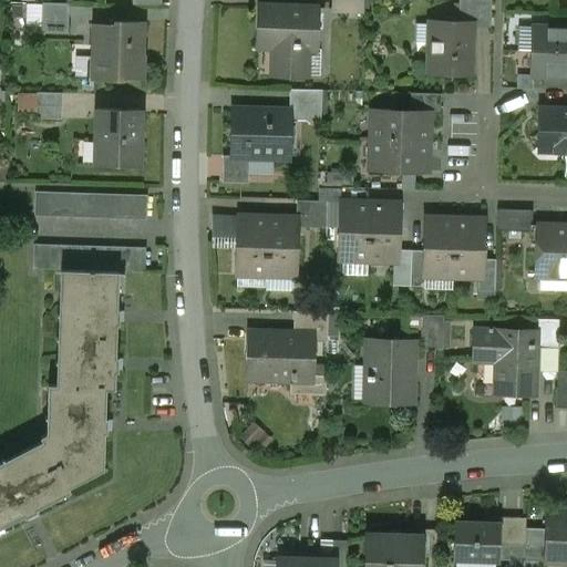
[(362,0),(330,0),(330,13),(363,14),(362,0)]
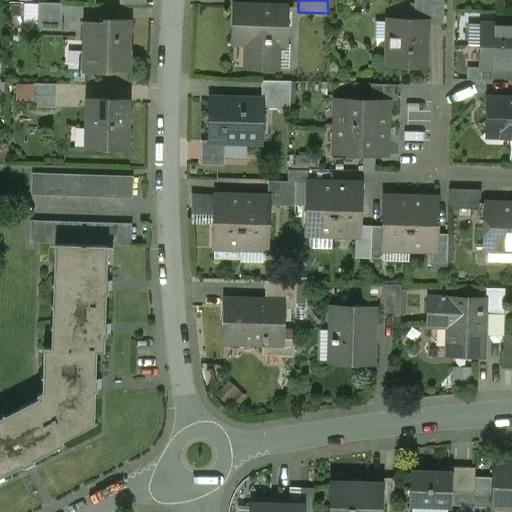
[(443,0),(413,0),(413,22),(424,22),(424,24),(442,25),(443,0)]
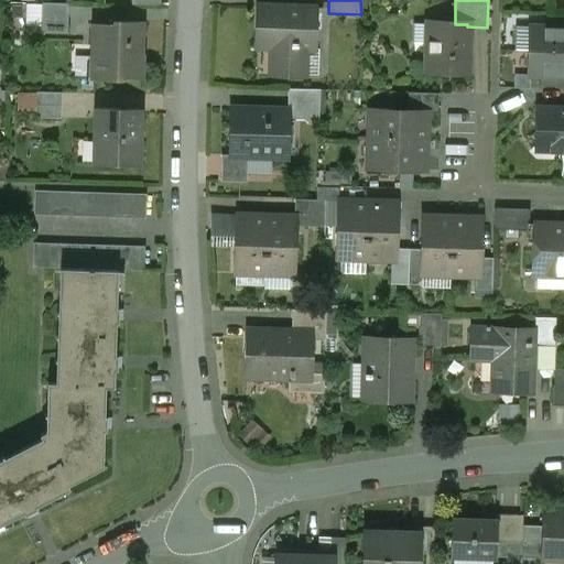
[(68,3),(41,3),(41,32),(67,33),(68,3)]
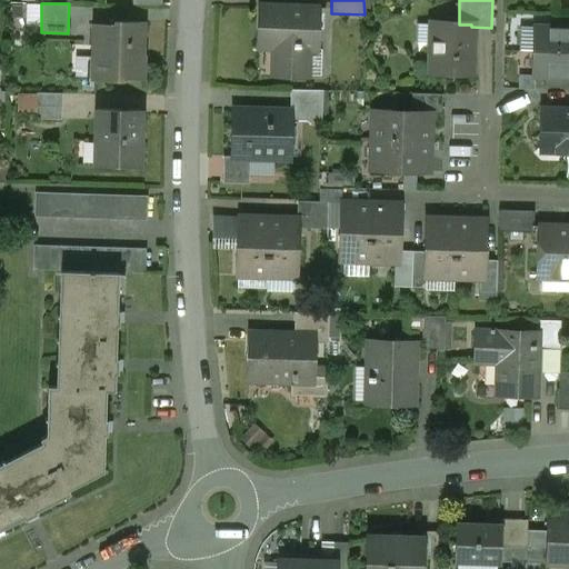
[(318,8),(259,7),(258,48),(283,49),(282,77),(307,77),(308,49),(317,49),(318,8)]
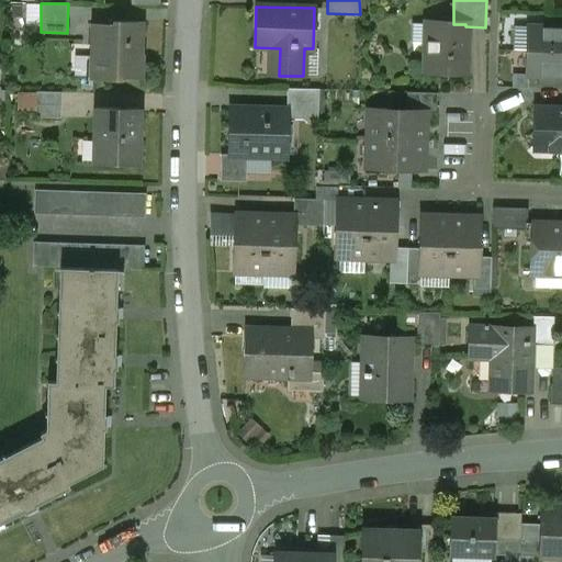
[(139,21),(113,21),(113,24),(93,24),(92,56),(96,57),(96,78),(120,79),(121,78),(139,78),(141,55),(138,55),(139,21)]
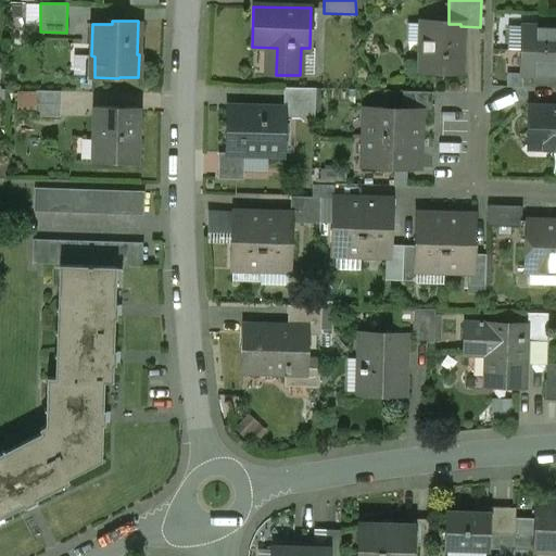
[(449,24),(421,23),(419,67),(440,68),(440,71),(460,72),(462,45),(460,45),(460,26),(460,24),(449,24)]
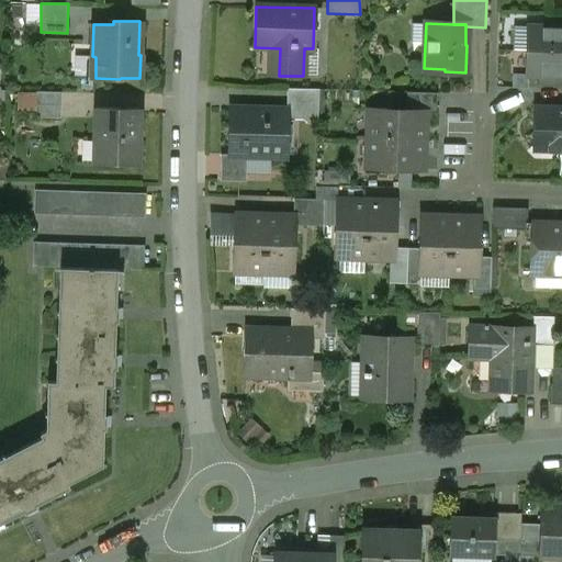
[(561,27),(527,26),(527,51),(561,52),(561,27)]
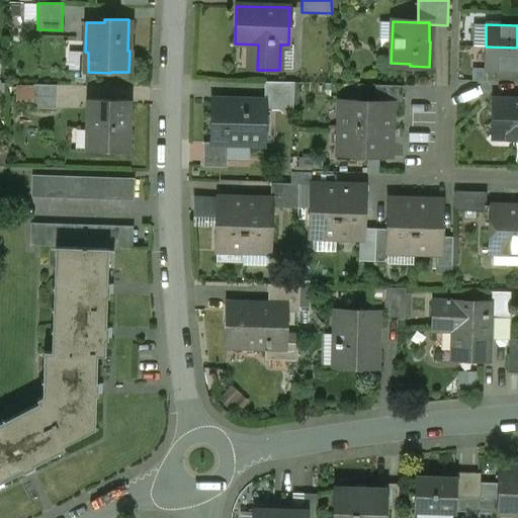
[(517,48),(486,47),(485,69),(517,70),(517,48)]
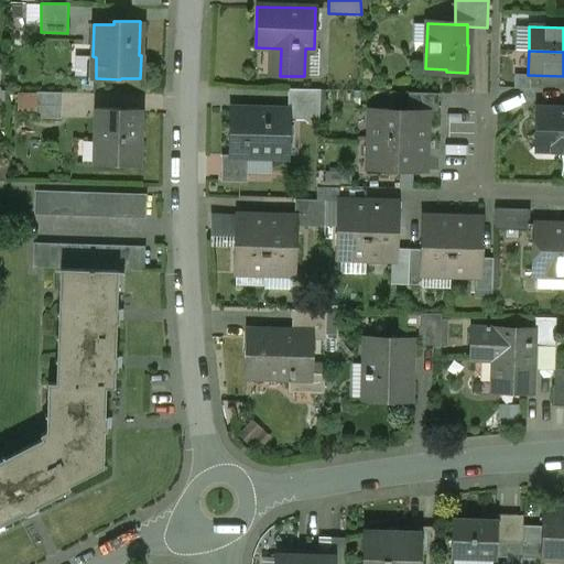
[(320,89),(288,89),(288,106),(296,106),(295,112),(318,114),(320,89)]
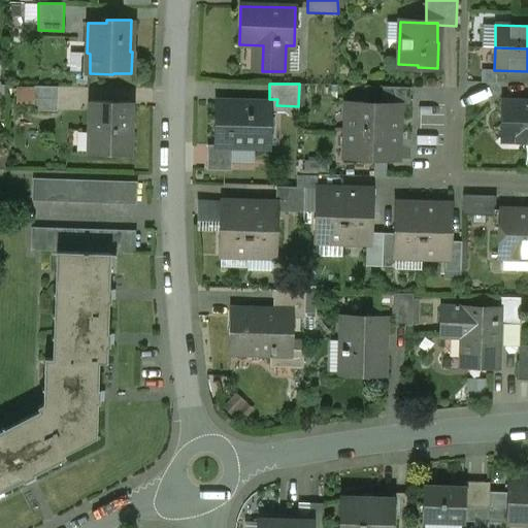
[(58,88),(33,87),(33,110),(57,110),(58,88)]
